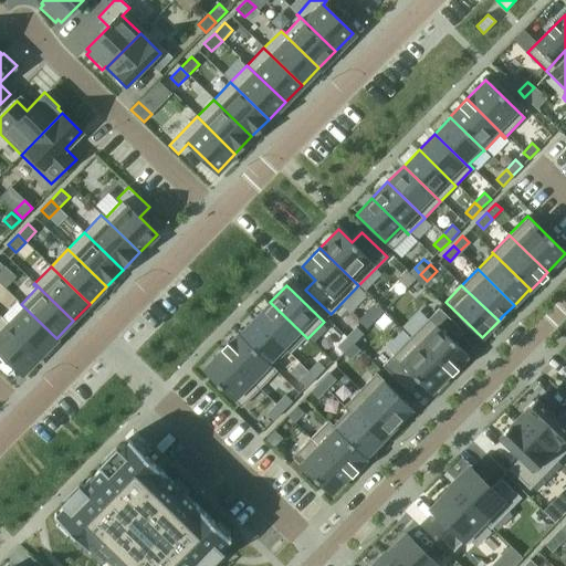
[(270,302),(254,318),(292,355),(307,338),(270,302)]
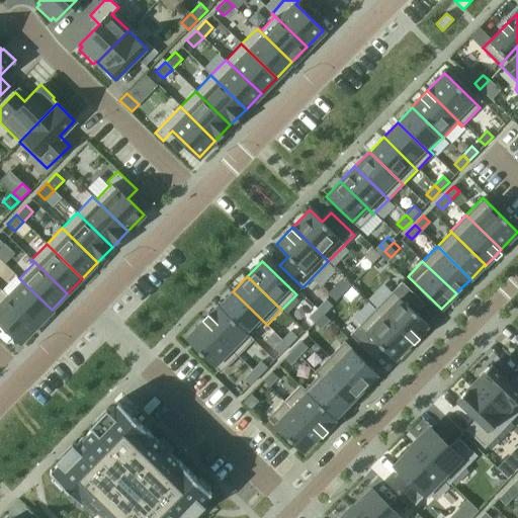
[(1,289),(0,290),(35,325),(52,310),(19,278),(18,278),(22,282),(8,296),(1,289)]
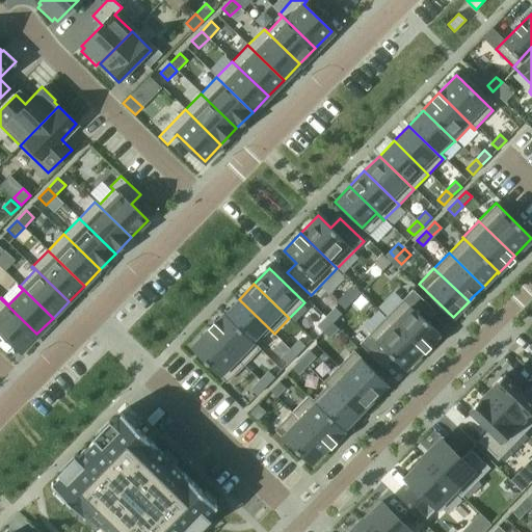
[(413,289),(386,317),(422,352),(440,334),(427,321),(435,312),(413,289)]
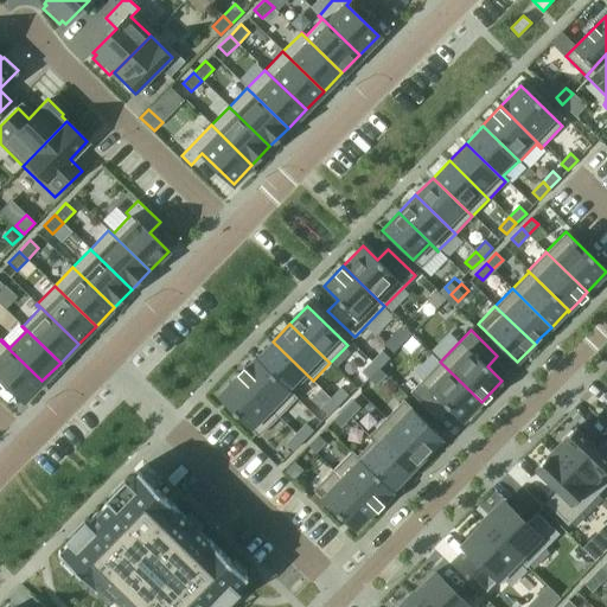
[(0,340),(0,377),(24,400),(42,381),(0,340)]
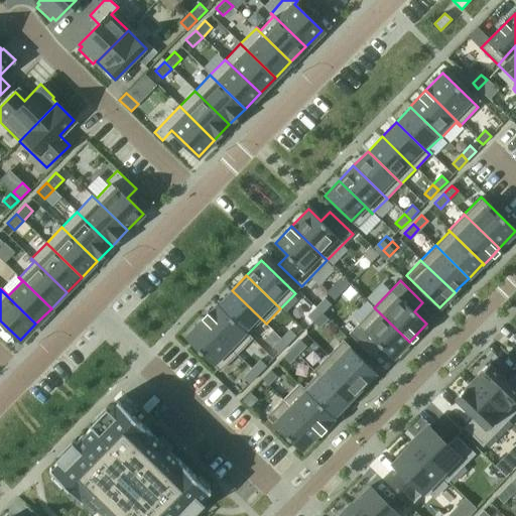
[(218,303),(217,304),(251,339),(266,324),(232,290),(218,304),(218,303)]
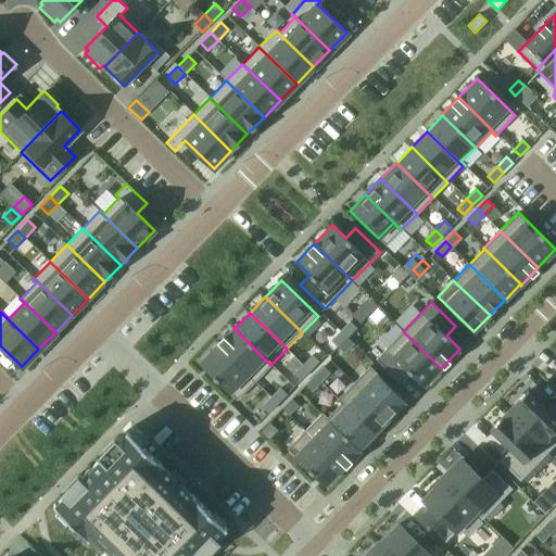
[(351,321),(342,330),(348,337),(356,328),(351,321)]
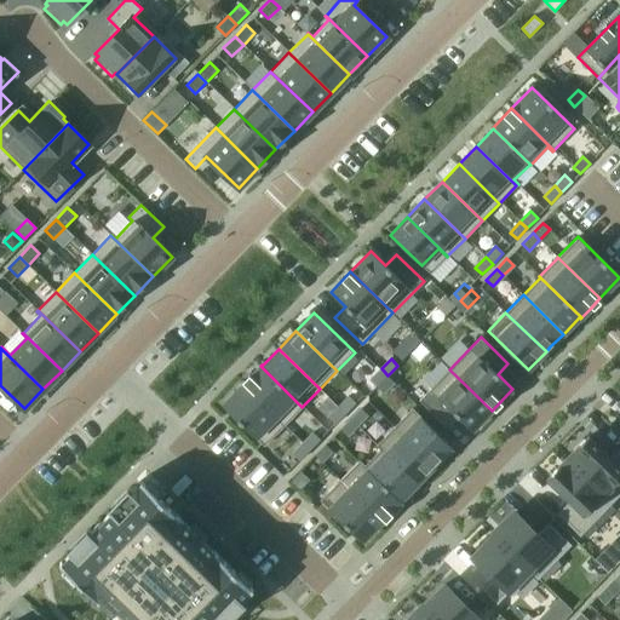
[(260,366),(242,384),(283,425),(302,407),(260,366)]
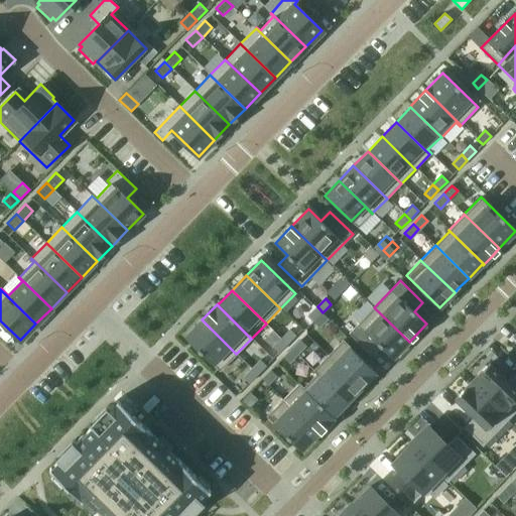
[(374,307),(349,334),(371,355),(380,346),(392,358),(409,342),(374,307)]
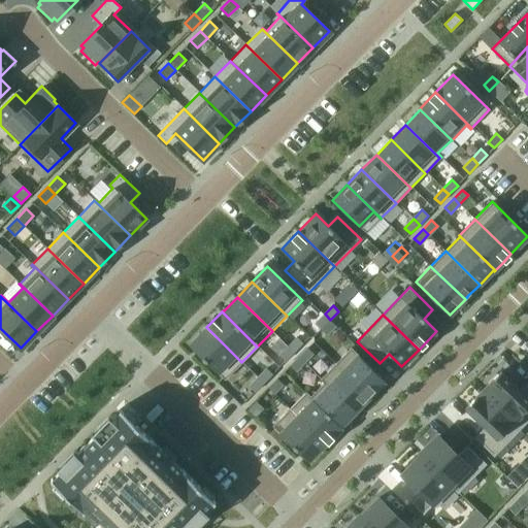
[(318,321),(308,329),(315,335),(324,326),(318,321)]
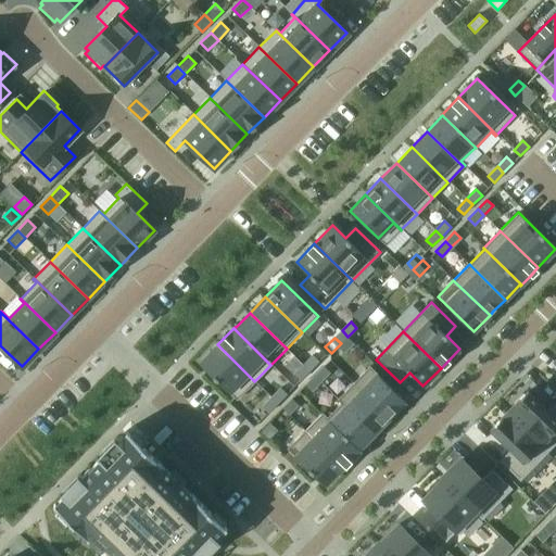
[(341,343),(331,353),(338,359),(348,350),(341,343)]
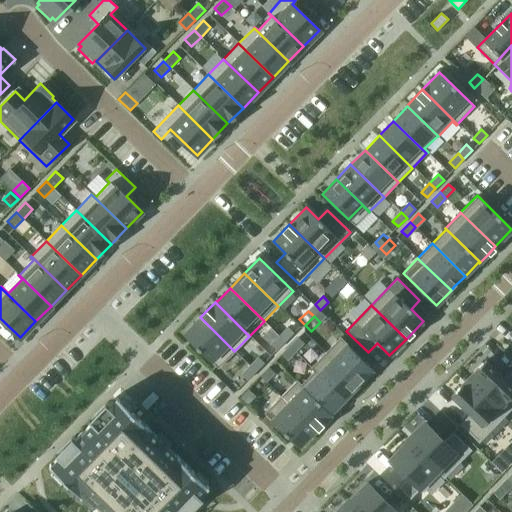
[(200,317),(183,334),(218,368),(234,351),(200,317)]
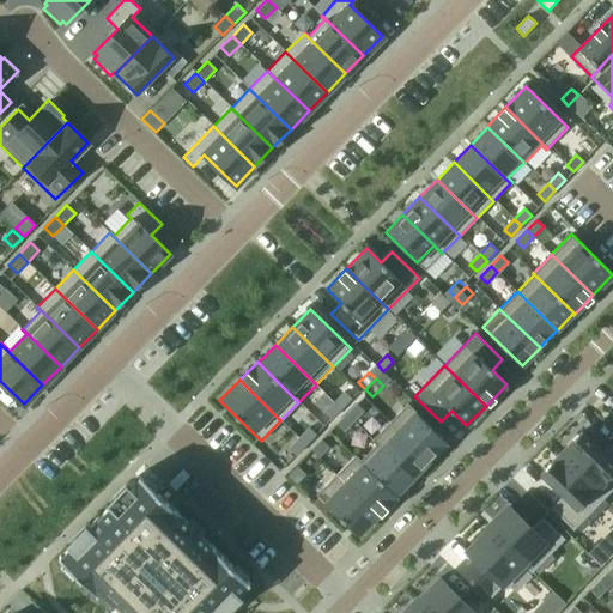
[(344,393),(334,402),(341,410),(351,399),(344,393)]
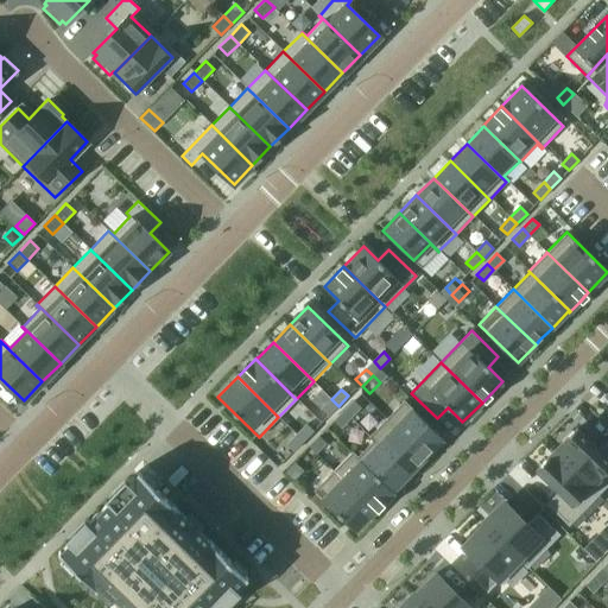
[(331,399),(322,410),(329,417),(339,406),(331,399)]
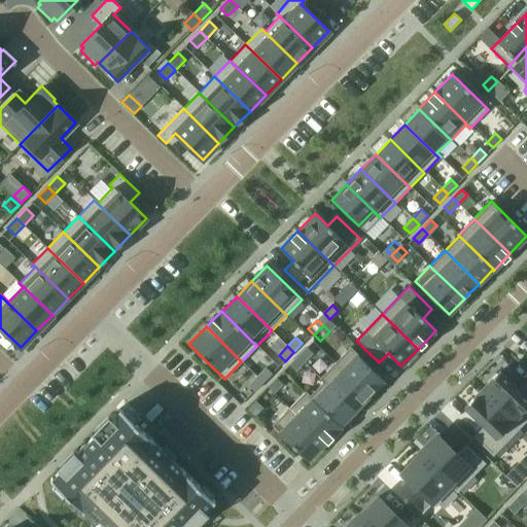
[(306,346),(297,355),(304,361),(312,352),(306,346)]
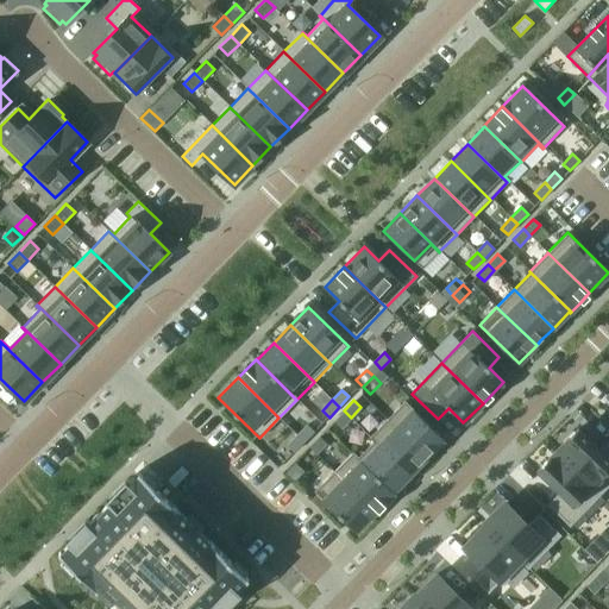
[(405,401),(387,421),(425,459),(444,439),(438,433),(405,401)]
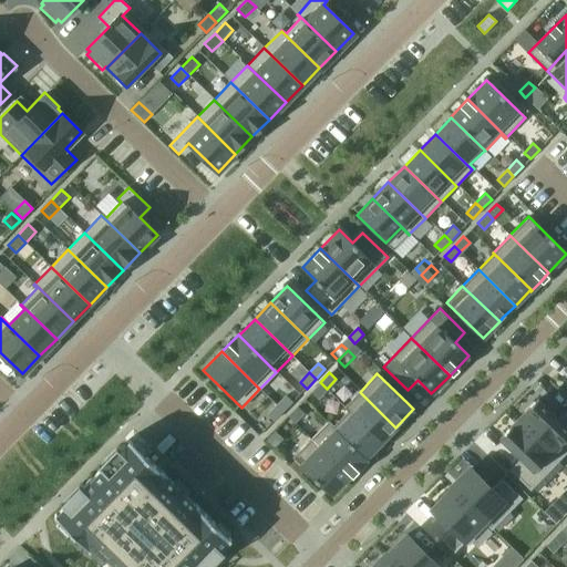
[(320,382),(311,392),(317,399),(327,389),(320,382)]
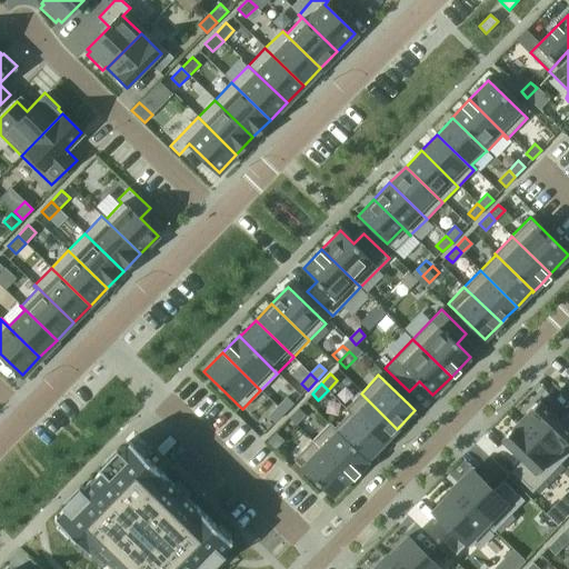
[(361,393),(346,409),(382,443),(397,429),(361,393)]
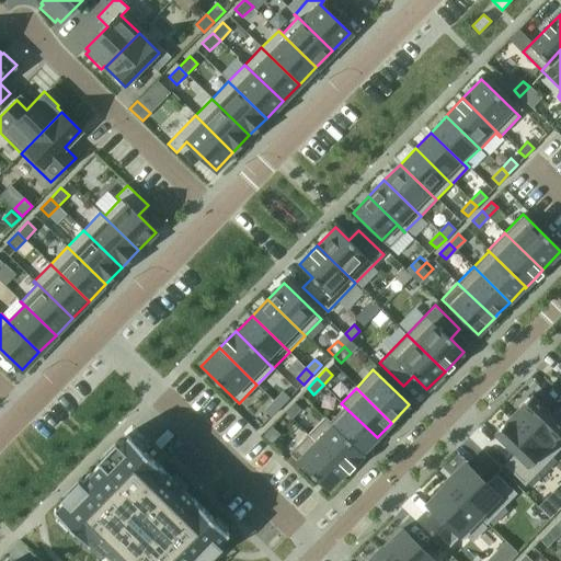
[(283,392),(274,401),(279,408),(289,398),(283,392)]
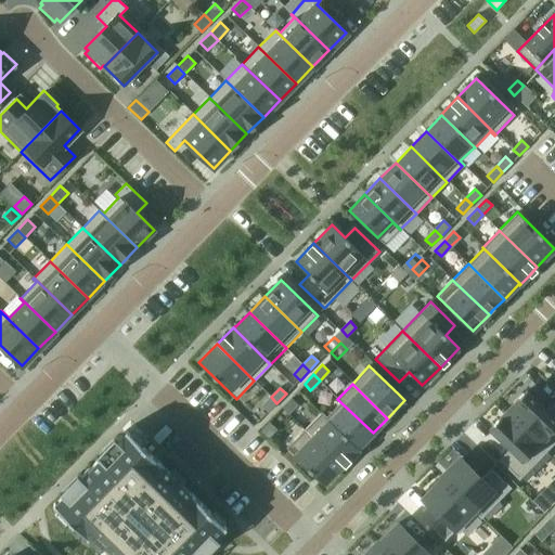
[(515,403),(508,410),(549,450),(554,442),(554,402),(547,411),(527,390),(515,403)]
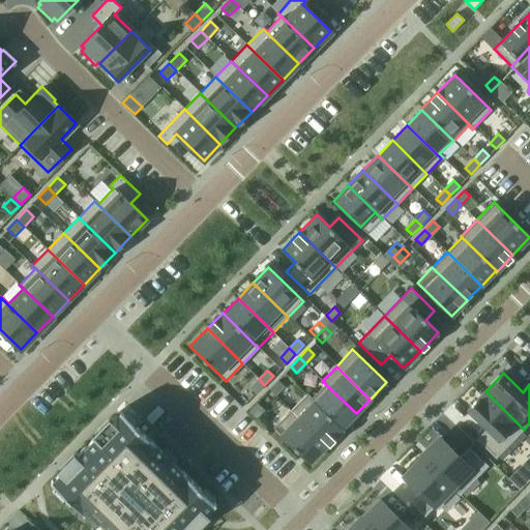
[(259,379),(249,388),(256,394),(264,385),(259,379)]
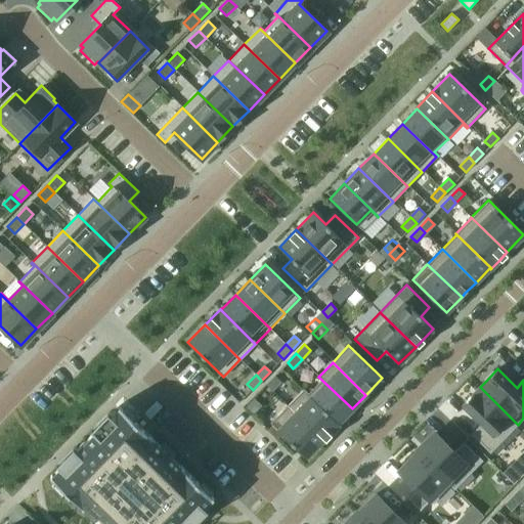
[(274,376),(266,384),(272,390),(280,381),(274,376)]
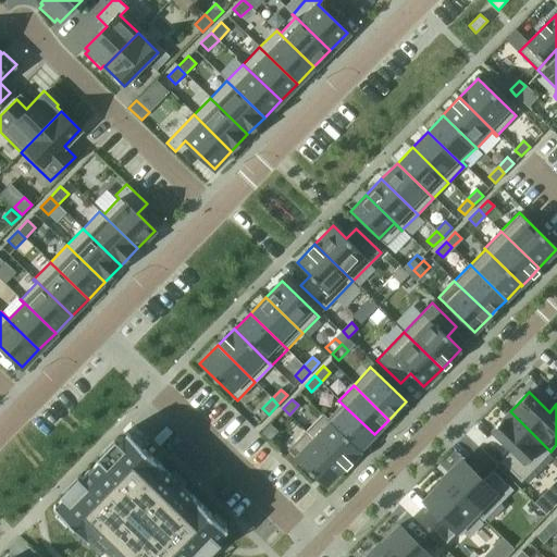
[(322,413),(322,415),(359,452),(360,450),(359,449),(374,434),(338,400),(324,416),(322,413)]
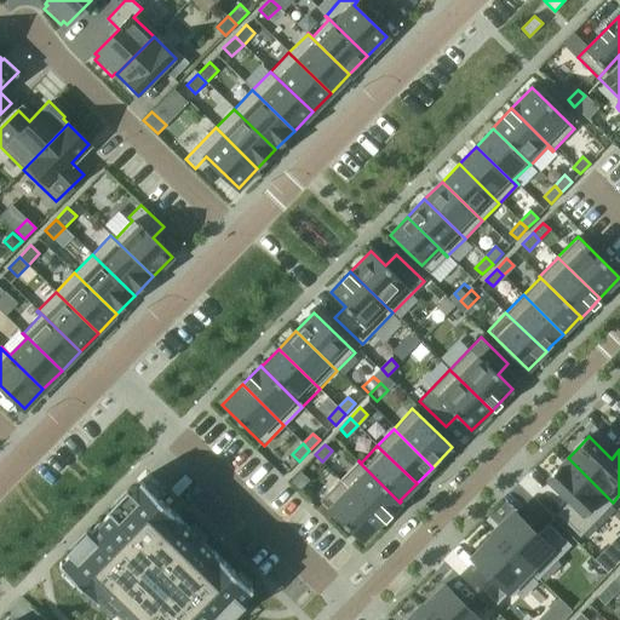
[(560,465),(546,480),(568,503),(557,514),(579,535),(613,503),(568,458),(560,466),(560,465)]
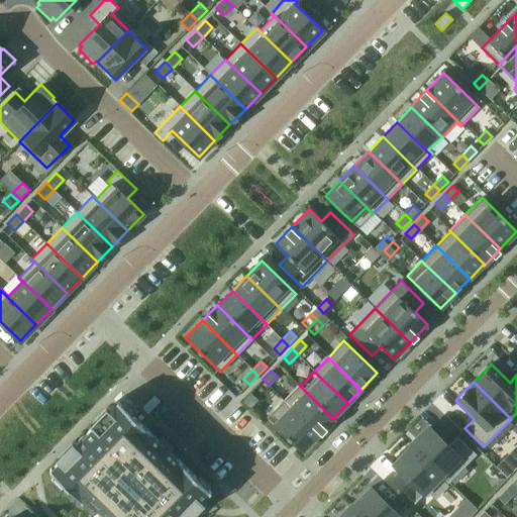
[(299,385),(284,400),(319,434),(333,419),(299,385)]
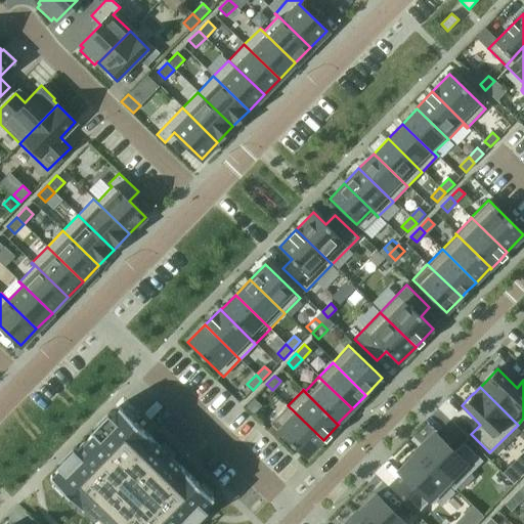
[(51,474),(49,476),(82,508),(98,523),(185,523),(188,521),(211,498),(213,497),(180,465),(135,421),(139,417),(138,415),(133,420),(119,405),(117,406),(117,407),(51,474)]
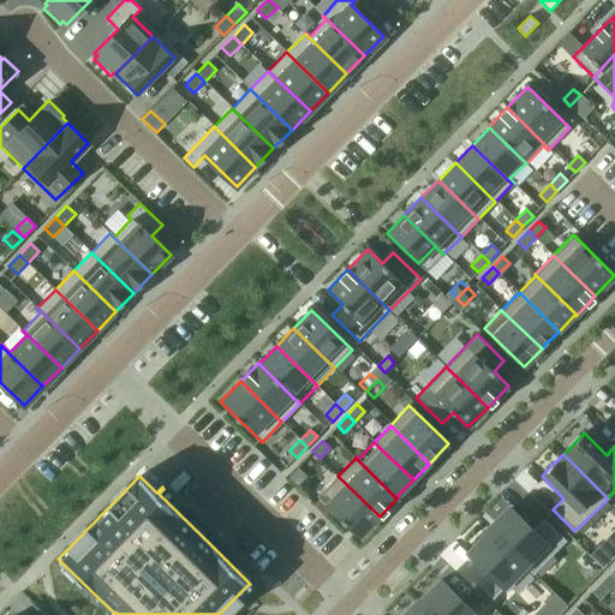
[(338,476),(317,496),(320,499),(330,509),(359,537),(380,517),(338,476)]
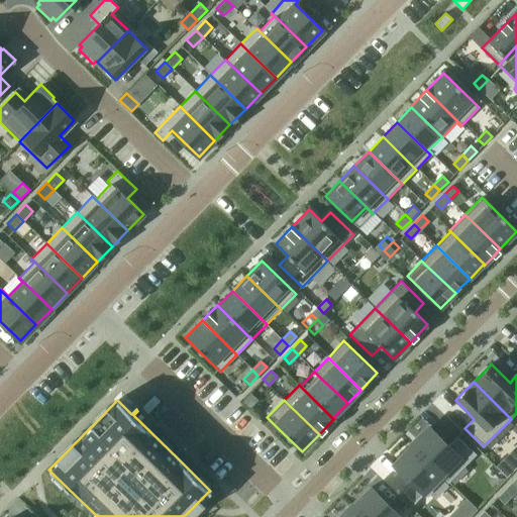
[(428,427),(411,446),(448,483),(476,454),(456,436),(447,446),(428,427)]
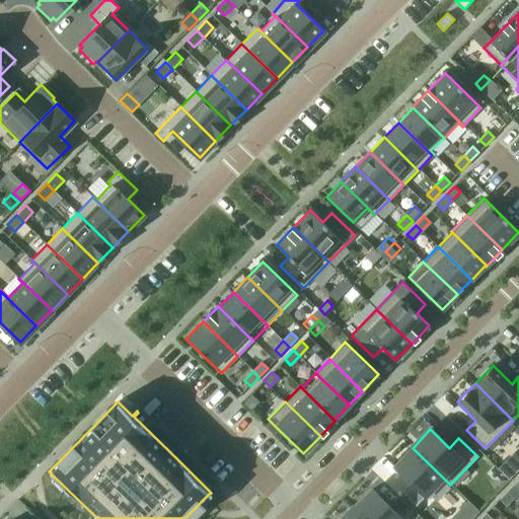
[(413,448),(394,465),(414,485),(404,494),(416,506),(426,496),(429,499),(446,482),(449,486),(450,485),(413,448)]
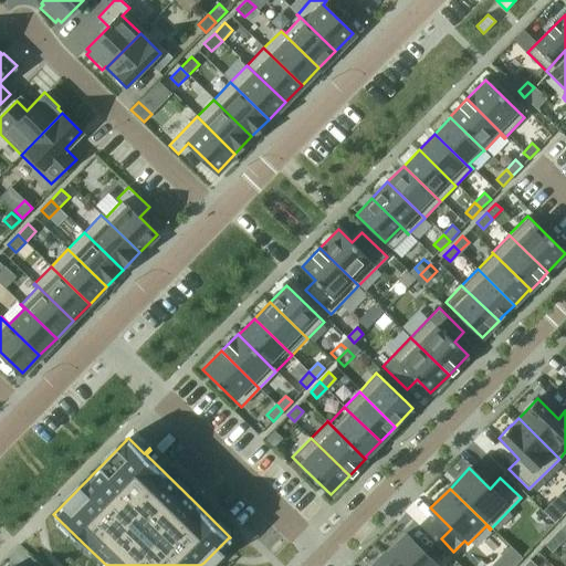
[(551,503),(543,511),(555,523),(563,515),(551,503)]
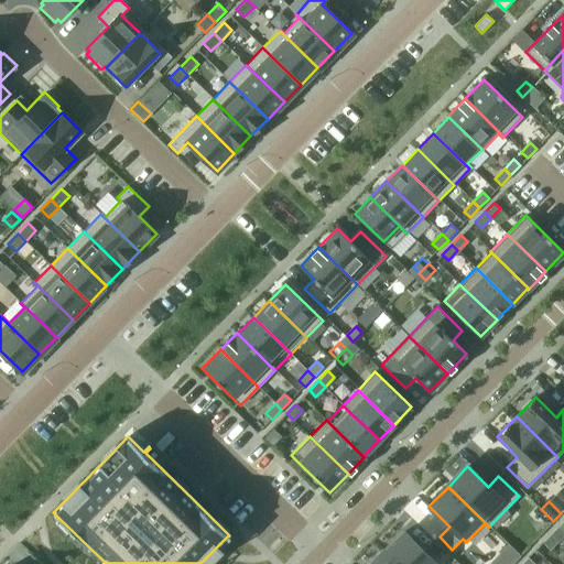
[(563,522),(563,521),(553,532),(561,540),(563,535),(563,522)]
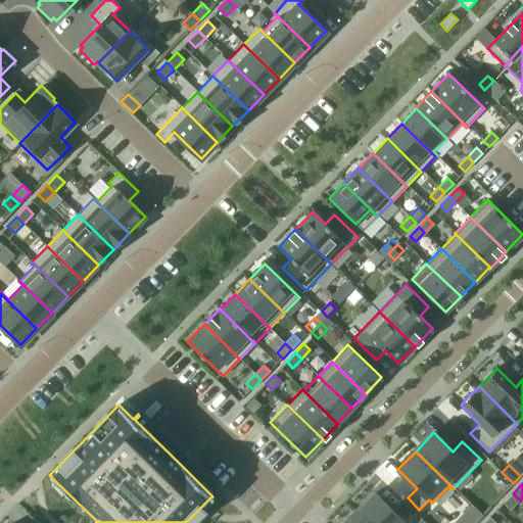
[(357,511),(357,512),(367,522),(403,522),(374,493),(358,511),(357,511)]
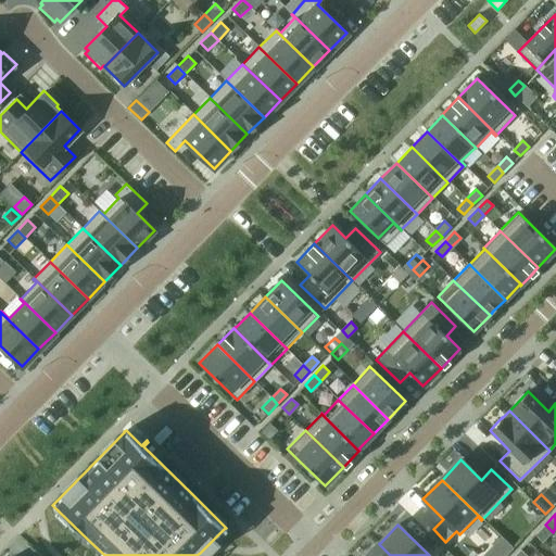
[(545,525),(535,534),(543,542),(553,532),(545,525)]
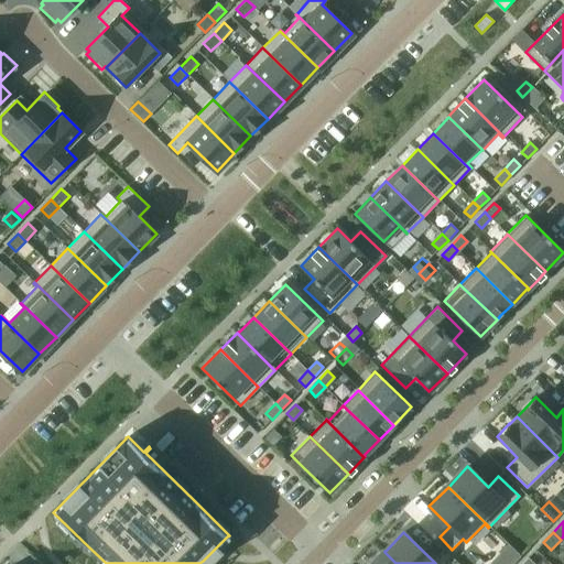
[(396,563),(384,552),(371,563),(396,563)]
